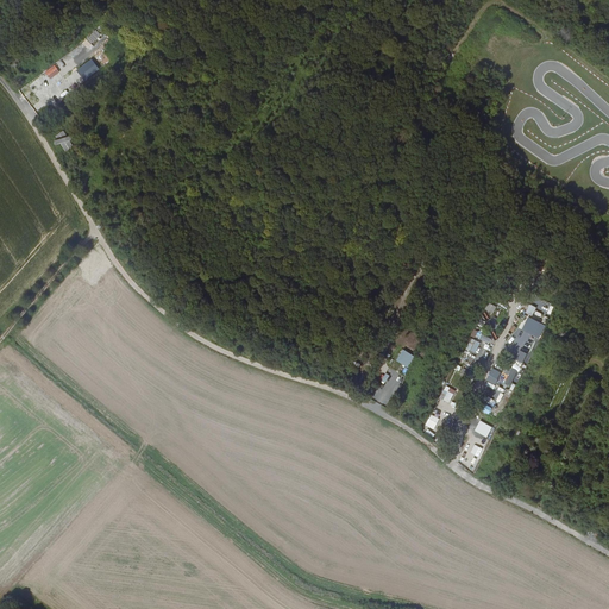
[(92,60),(77,70),(83,80),(99,69),(92,60)]
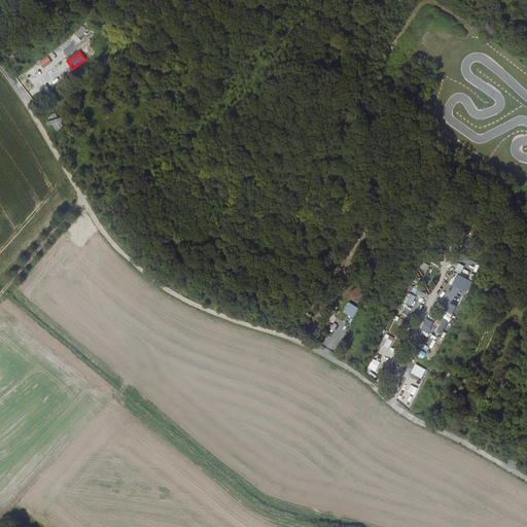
[(459,264),(455,271),(460,274),(464,267),(459,264)]
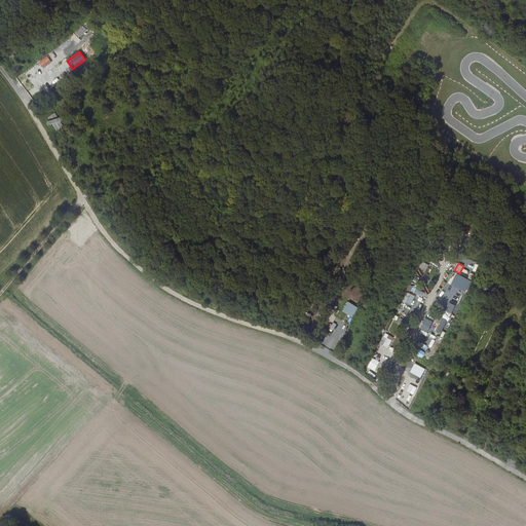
[(451,286),(466,293),(472,280),(456,273),(451,286)]
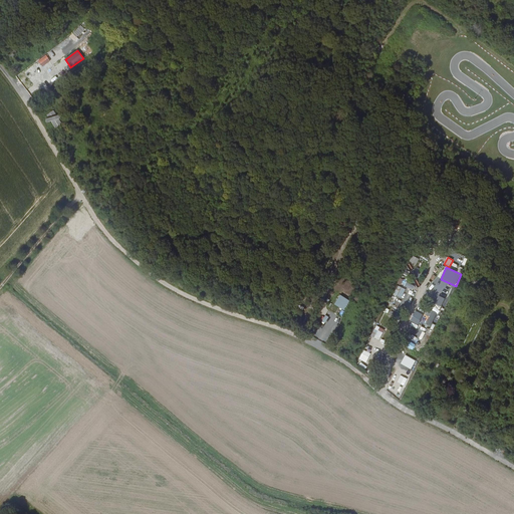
[(399,284),(405,287),(408,281),(401,278),(399,284)]
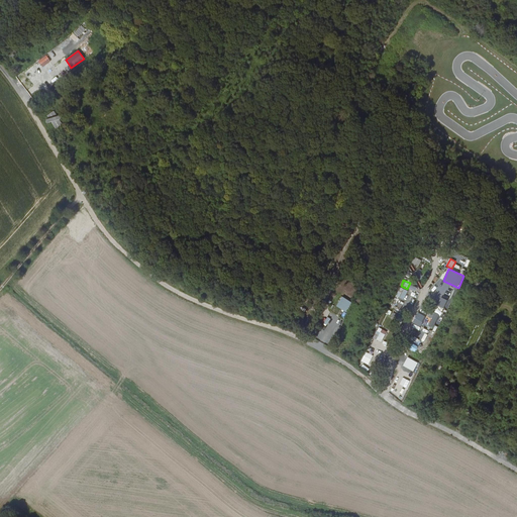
[(446,299),(453,286),(450,285),(443,297),(446,299)]
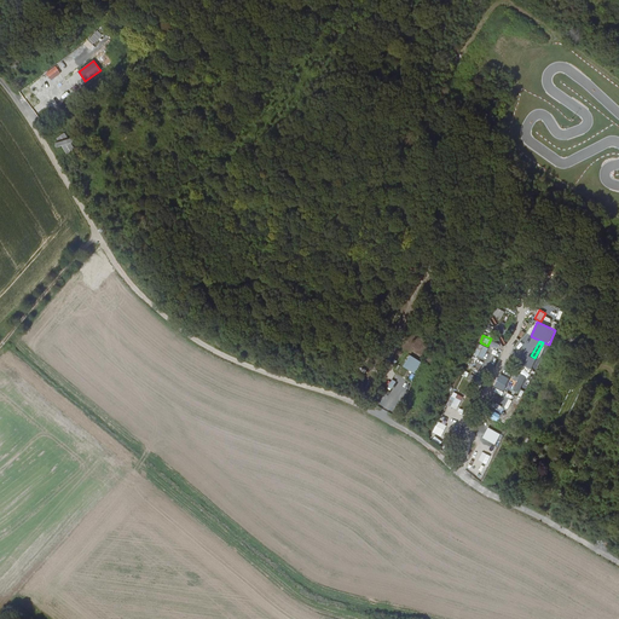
[(480,359),(486,348),(476,343),(472,354),(480,359)]
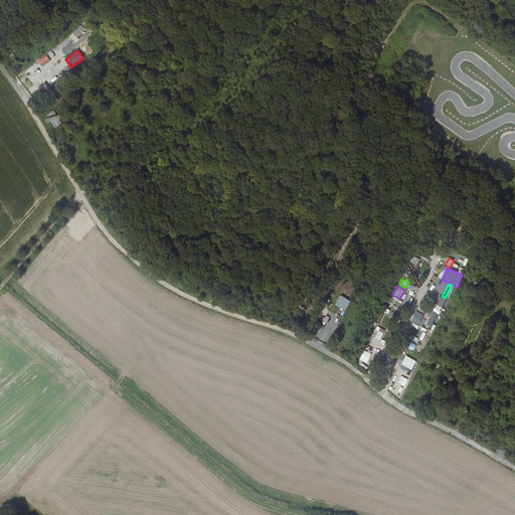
[(341,296),(335,306),(345,311),(350,301),(341,296)]
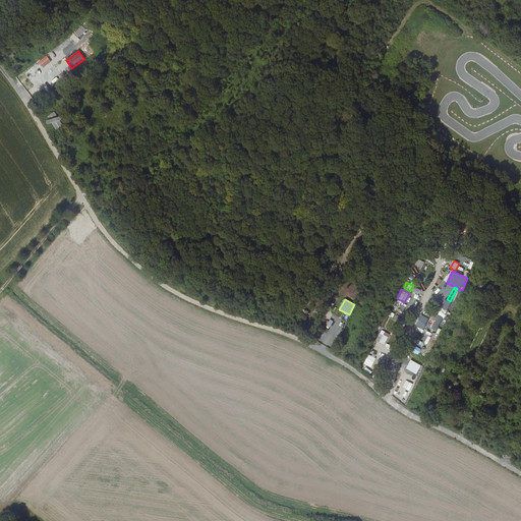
[(446,313),(450,304),(443,301),(439,310),(446,313)]
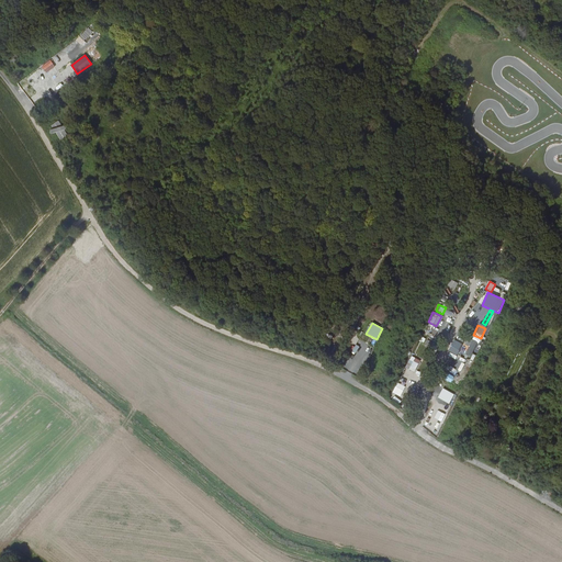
[(460,352),(465,355),(472,341),(462,337),(460,344),(463,345),(460,352)]
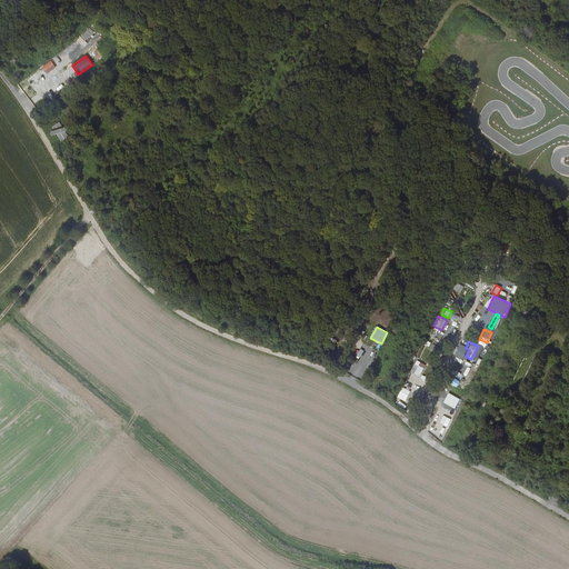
[(479,343),(472,358),(477,360),(483,346),(479,343)]
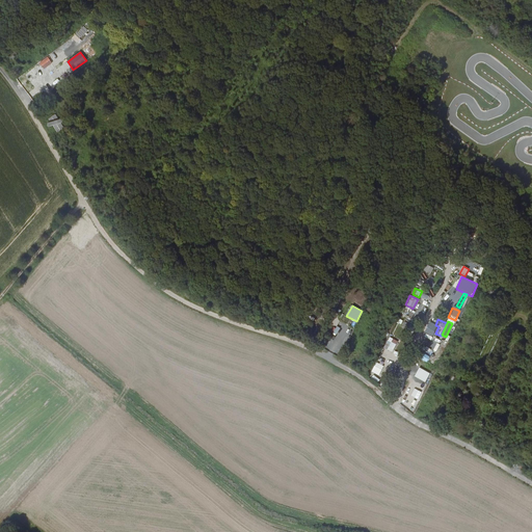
[(426,333),(434,336),(437,326),(435,325),(433,329),(429,327),(426,333)]
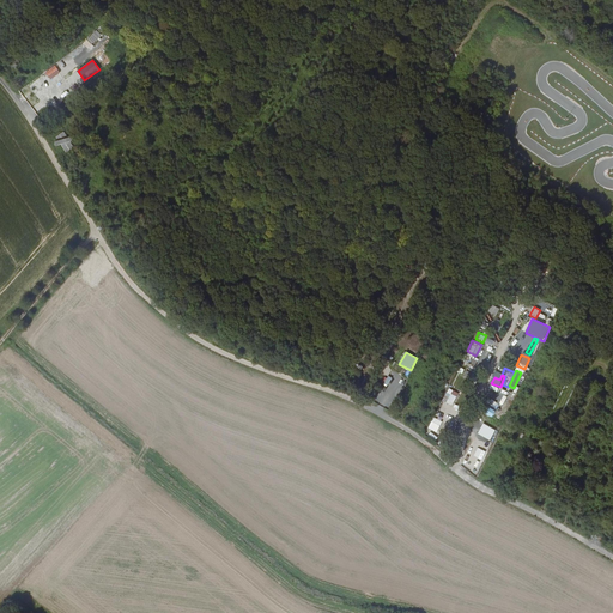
[(454,405),(459,392),(448,388),(443,401),(454,405)]
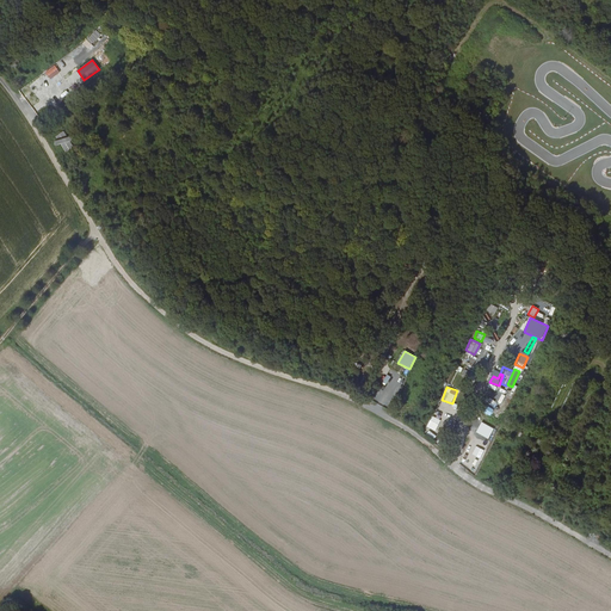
[(437,431),(440,419),(431,417),(427,427),(437,431)]
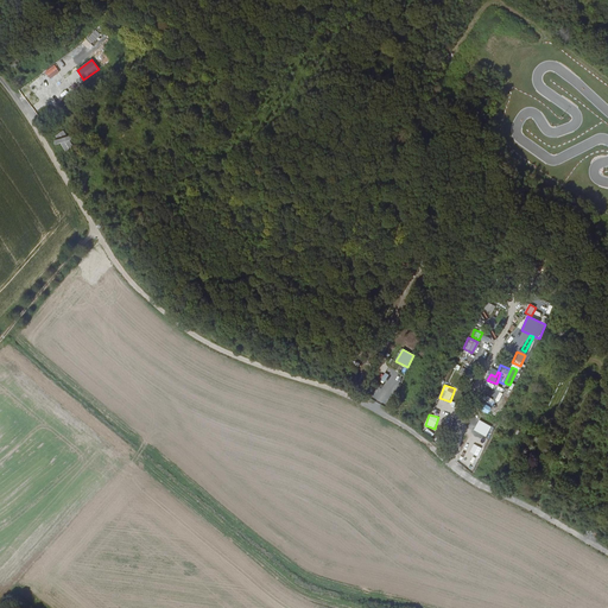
[(472,428),(458,463),(473,469),(487,434),(472,428)]
